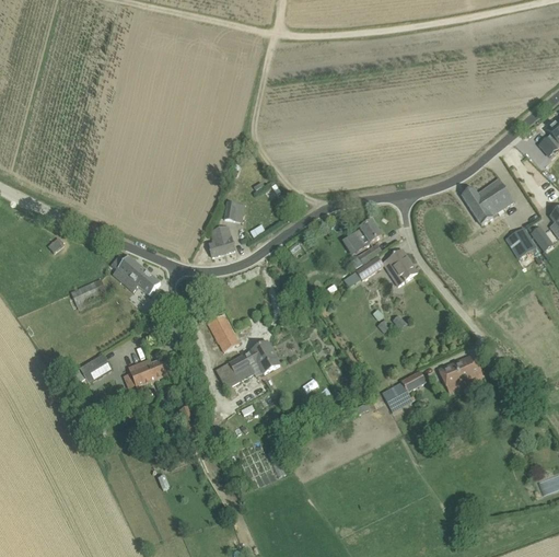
[(558,118),(546,129),(550,135),(539,144),(548,155),(557,149),(557,148),(558,146),(558,118)]
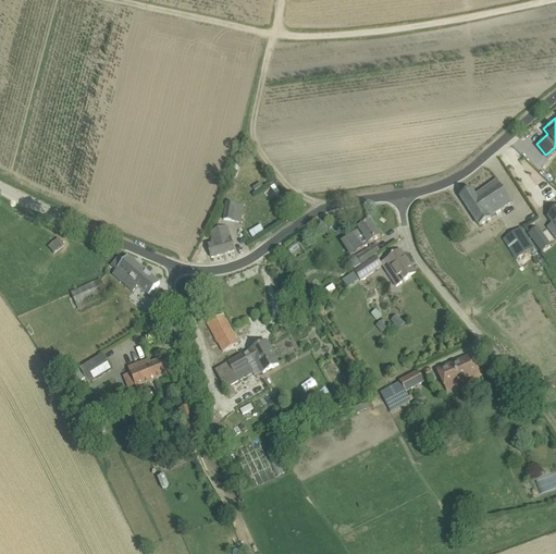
[(459,194),(479,223),(490,216),(489,213),(510,200),(496,177),(474,193),(470,186),(459,194)]
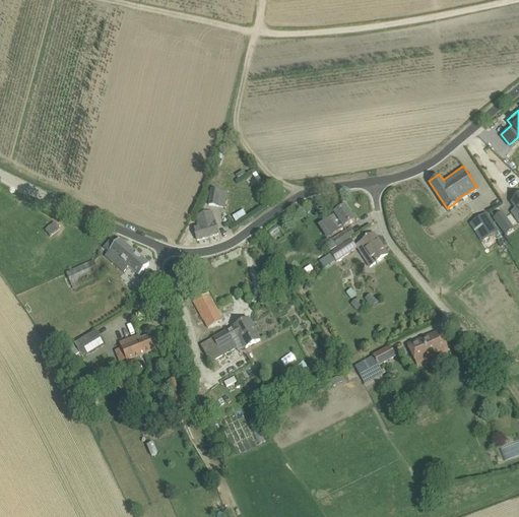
[(228,189),(210,186),(208,202),(224,205),(228,189)]
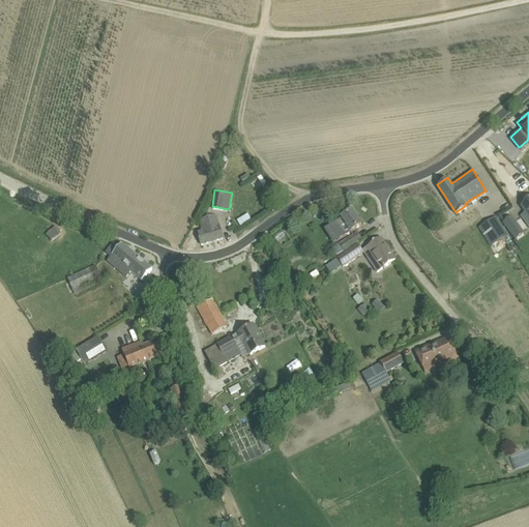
[(525,210),(520,214),(528,224),(528,223),(528,197),(521,204),(525,210)]
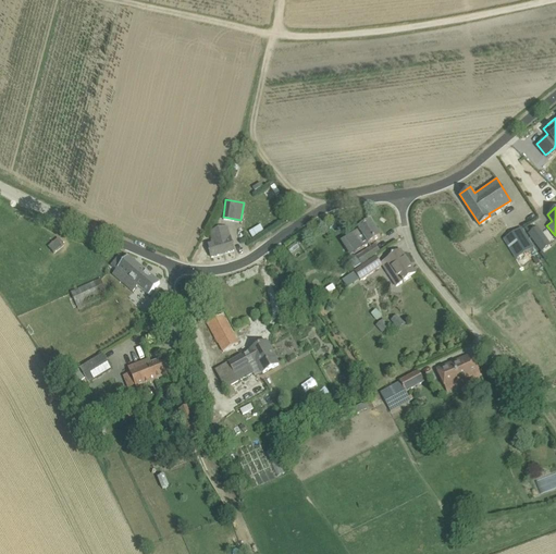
[(350,232),(354,237),(360,246),(379,234),(370,220),(358,228),(350,232)]
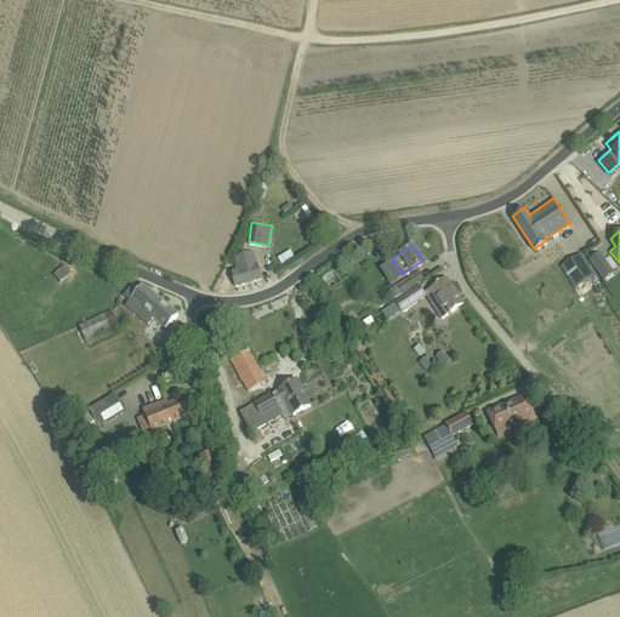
[(289,247),(277,256),(282,263),(294,256),(289,247)]
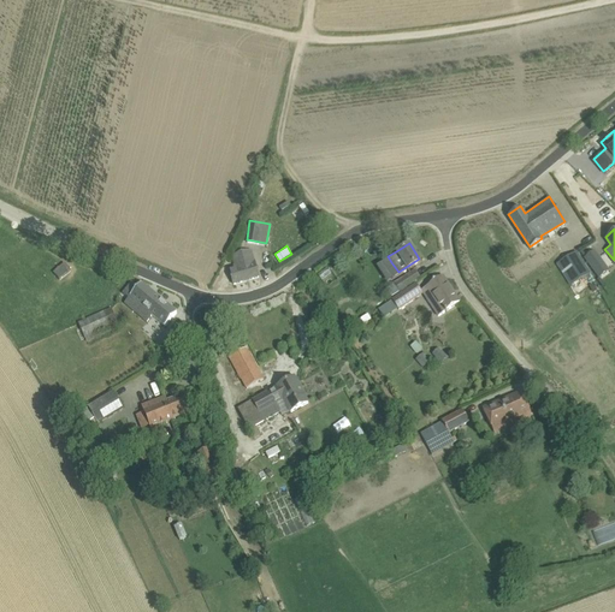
[(232,262),(228,265),(232,281),(258,274),(253,256),(249,248),(230,254),(232,262)]
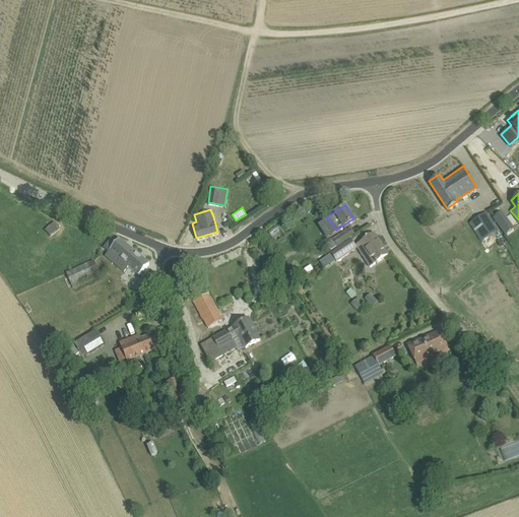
[(501,209),(492,216),(500,227),(509,219),(501,209)]
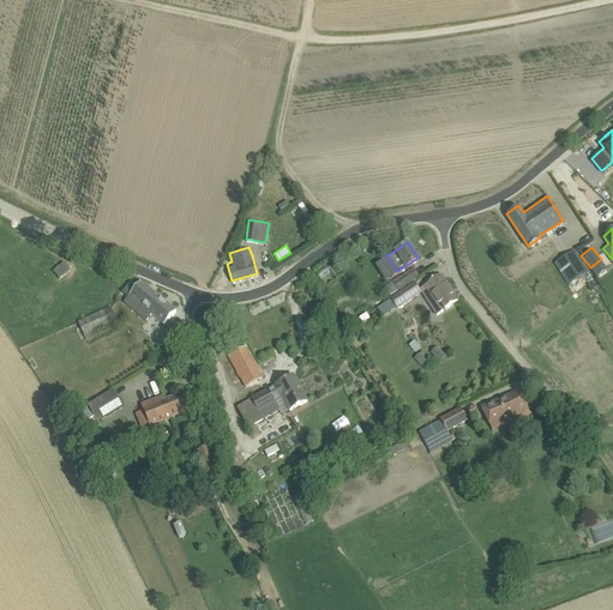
[(574,248),(554,261),(568,282),(587,269),(574,248)]
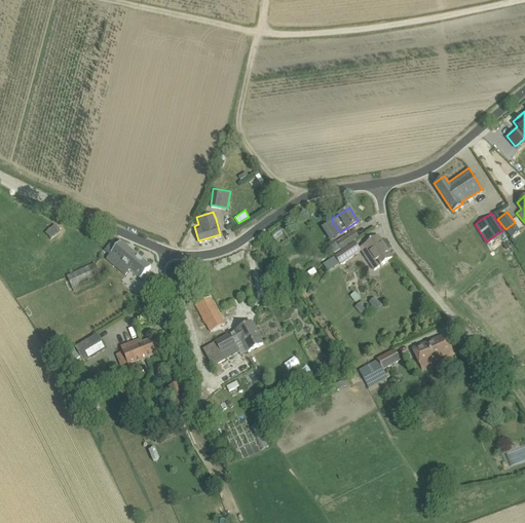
[(45,230),(50,236),(60,229),(54,223),(45,230)]
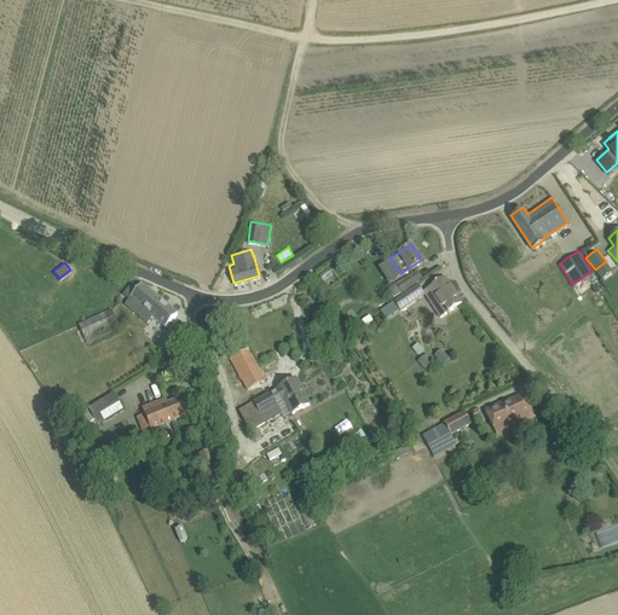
[(416,268),(396,282),(402,291),(416,282),(423,277),(416,268)]
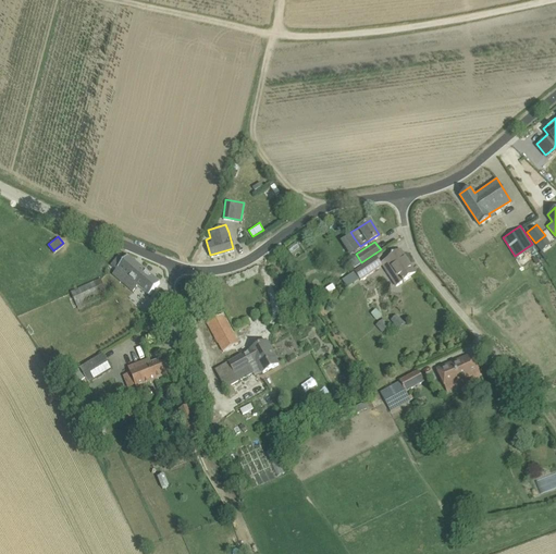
[(381,261),(395,283),(415,271),(399,248),(381,261)]
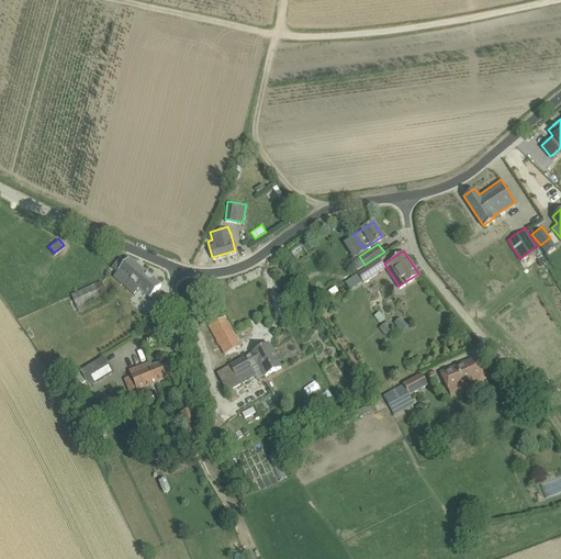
[(119,254),(110,265),(116,270),(113,275),(133,291),(138,286),(146,292),(149,295),(160,283),(128,257),(125,260),(119,254)]
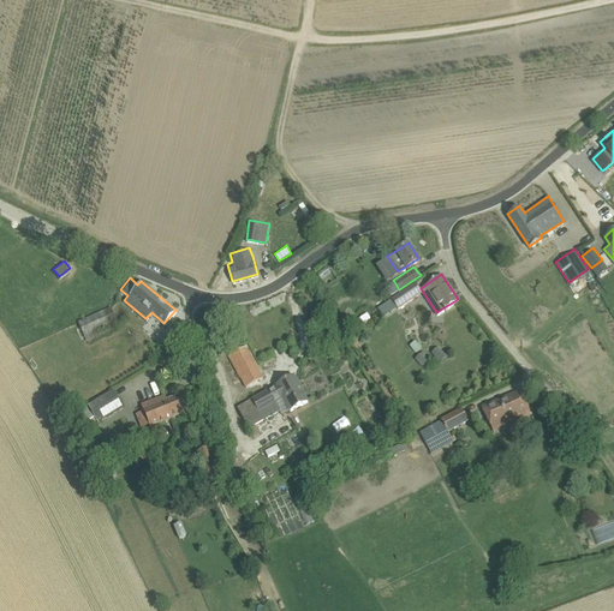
[(399,289),(389,295),(398,307),(422,292),(413,280),(399,289)]
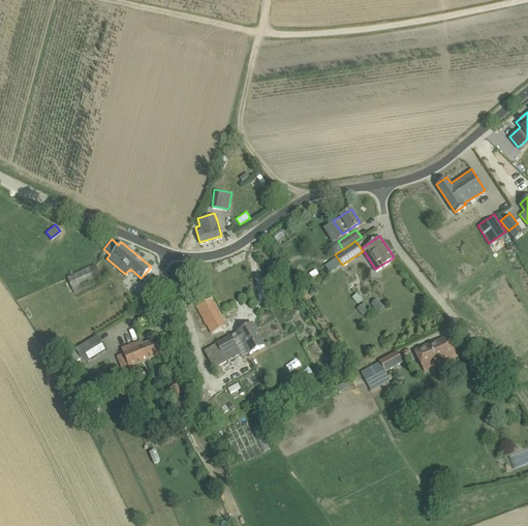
[(95,263),(66,275),(73,291),(81,288),(79,283),(100,274),(95,263)]
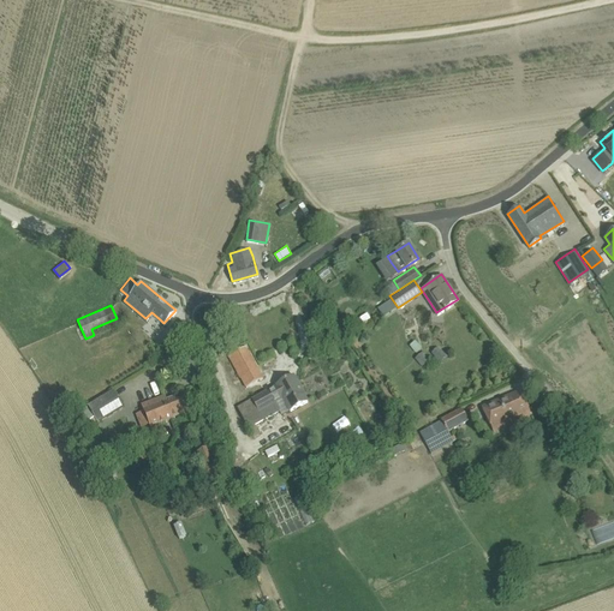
[(343,336),(352,330),(349,324),(339,330),(343,336)]
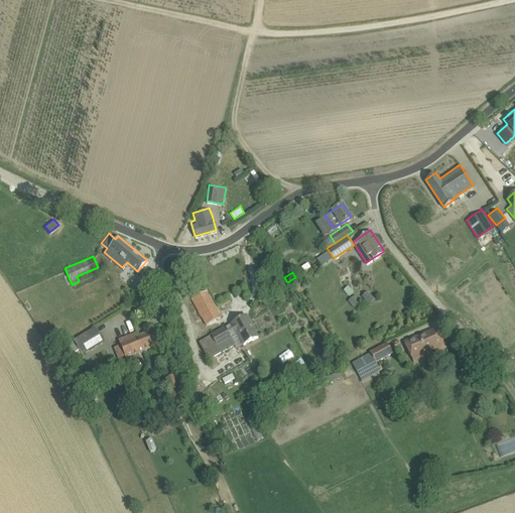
[(343,288),(348,294),(353,291),(348,284),(343,288)]
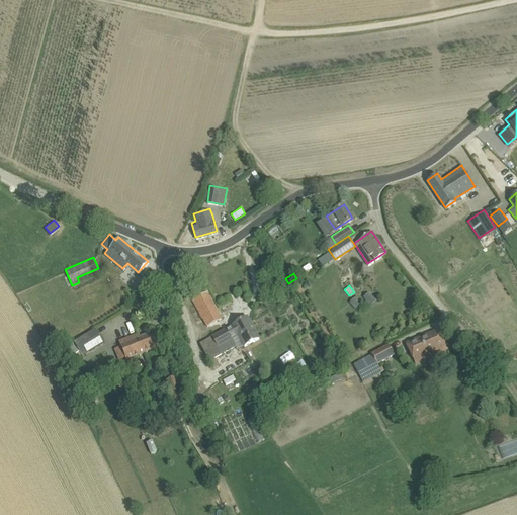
[(192,297),(206,325),(221,317),(206,290),(192,297)]
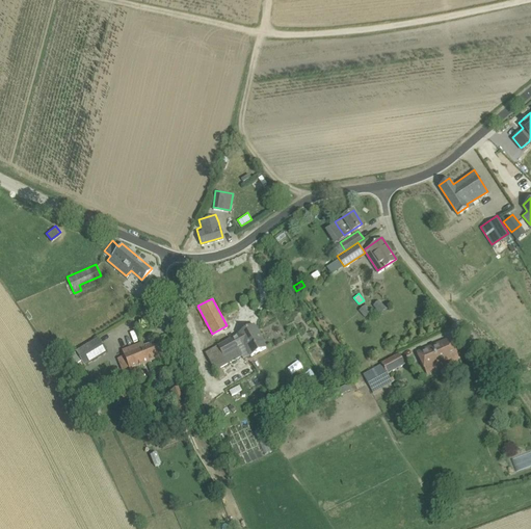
[(387,307),(378,298),(372,305),(380,312),(387,307)]
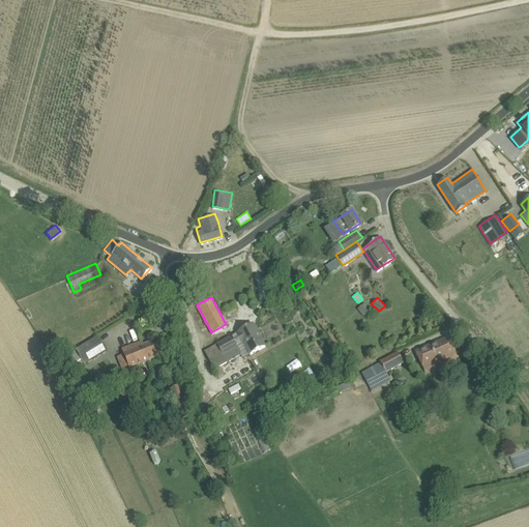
[(364,302),(356,310),(362,316),(371,309),(364,302)]
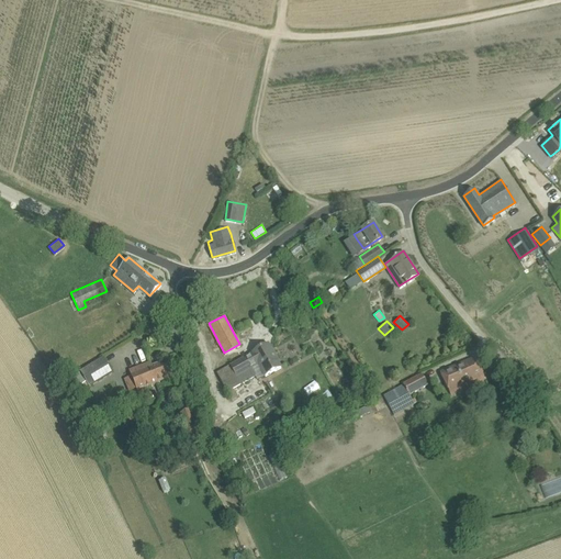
[(253,351),(216,371),(226,390),(255,373),(251,367),(259,364),(265,373),(280,366),(268,343),(253,351)]
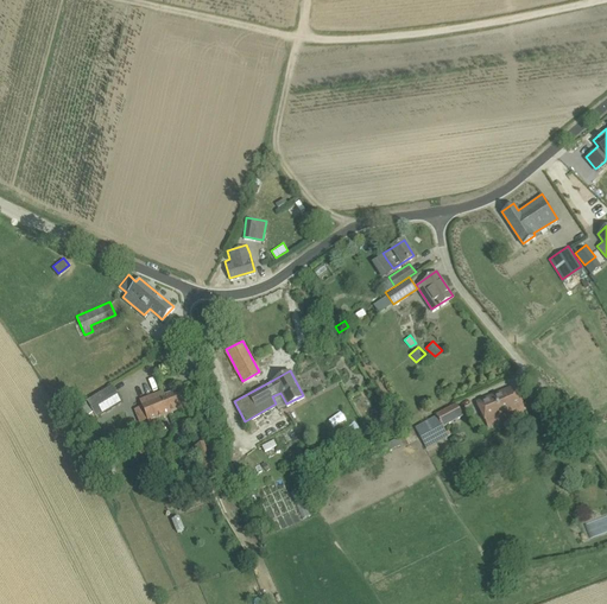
[(86,399),(95,415),(121,400),(111,383),(86,399)]
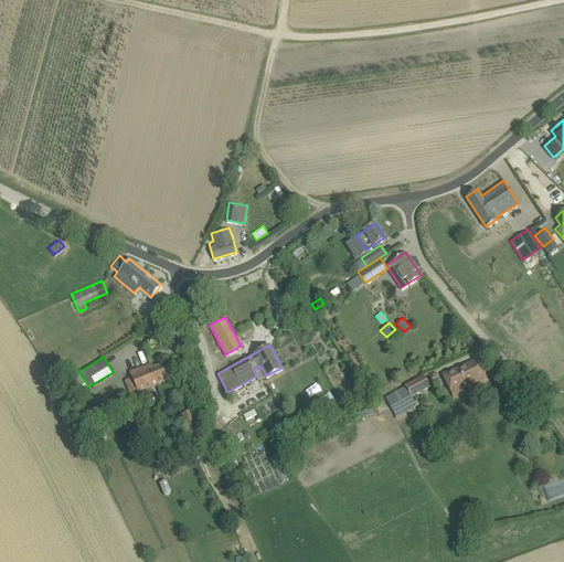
[(443,373),(453,395),(487,379),(477,357),(443,373)]
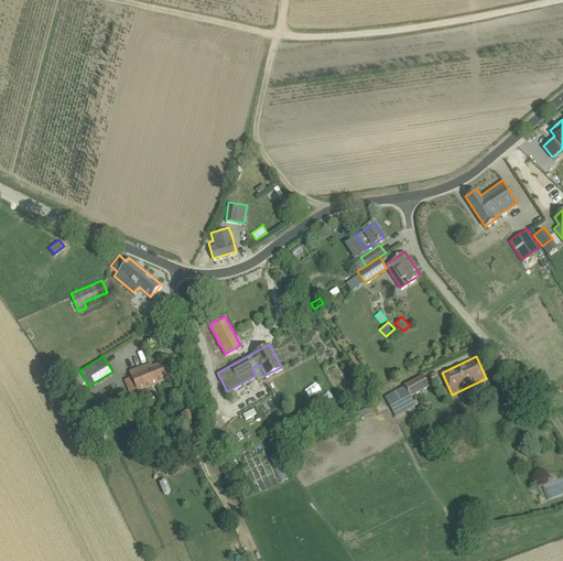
[(151,362),(145,364),(154,384),(172,377),(165,360),(152,366),(151,362)]
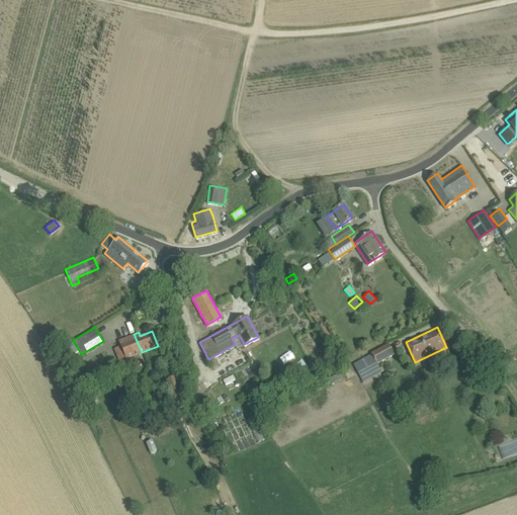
[(142,352),(134,334),(118,340),(125,358),(142,352)]
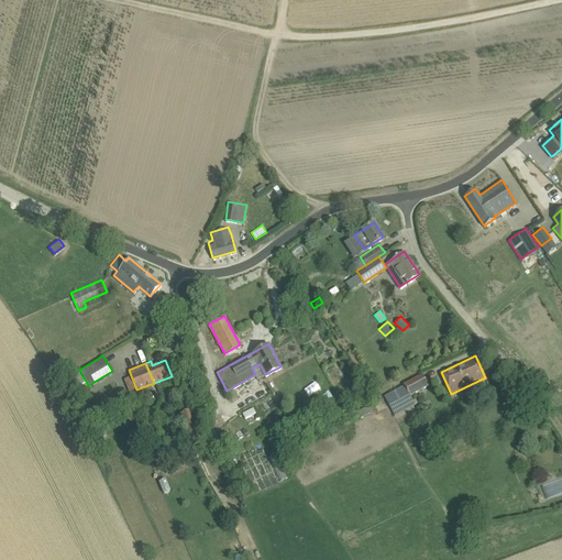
[(384,395),(394,414),(414,403),(409,394),(428,384),(422,372),(403,383),(404,384),(384,395)]
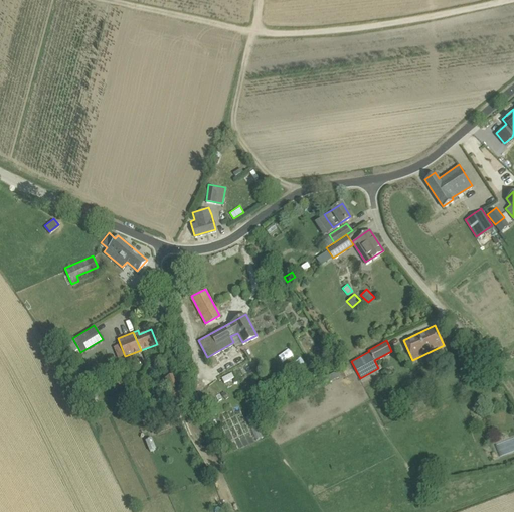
[(426,356),(429,361),(440,357),(437,351),(426,356)]
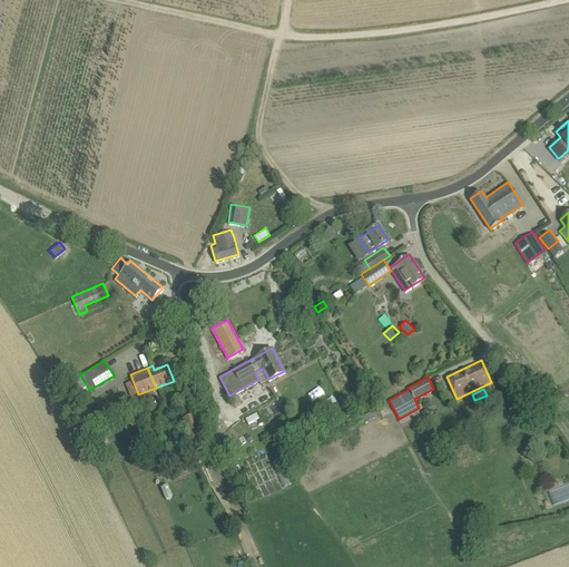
[(146,426),(138,429),(146,448),(154,445),(146,426)]
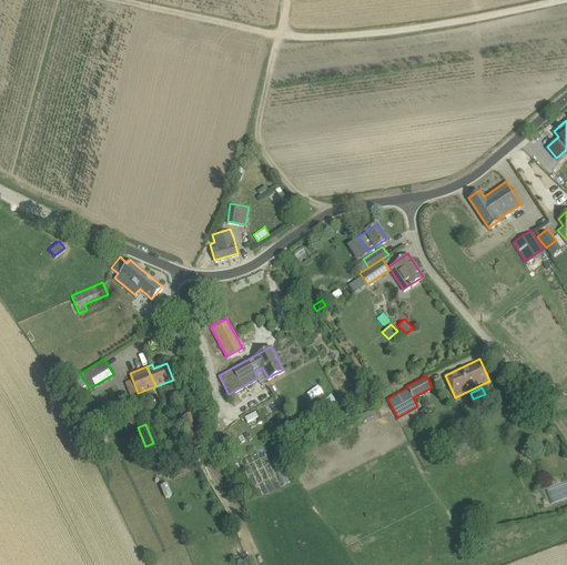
[(98,453),(104,451),(97,432),(90,434),(98,453)]
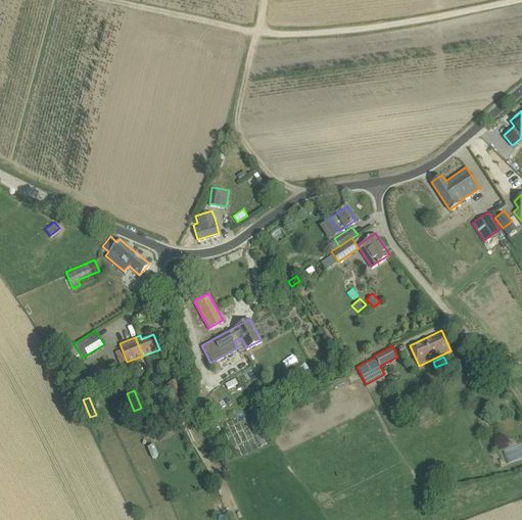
[(216,409),(220,405),(215,399),(210,404),(216,409)]
